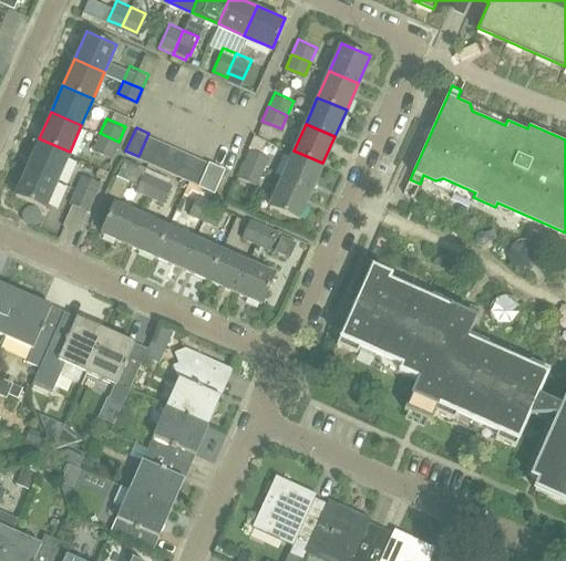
[(113,155),(119,142),(100,133),(94,146),(113,155)]
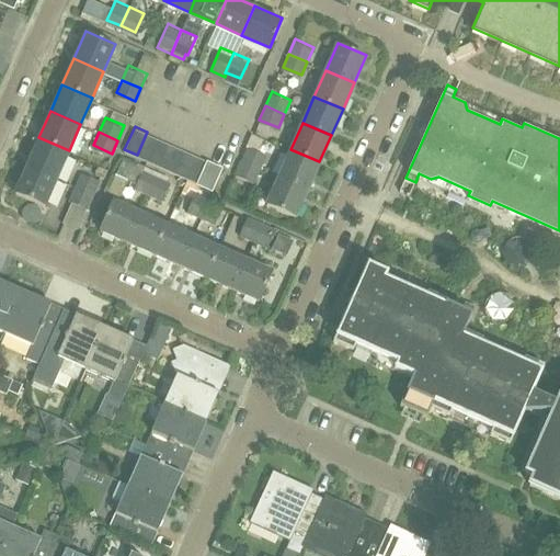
[(137,155),(147,159),(149,160),(160,137),(147,132),(137,155)]
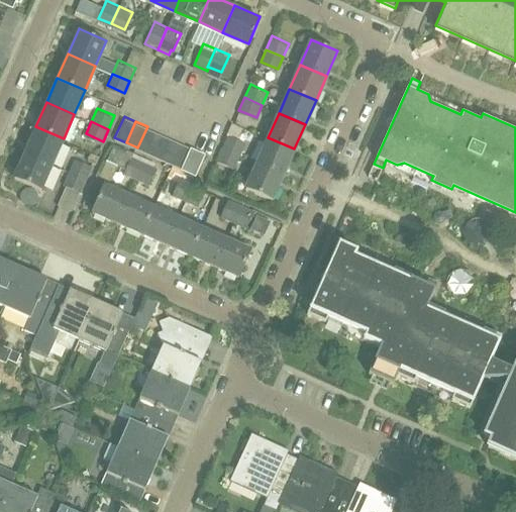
[(35,126),(25,149),(53,163),(64,138),(35,126)]
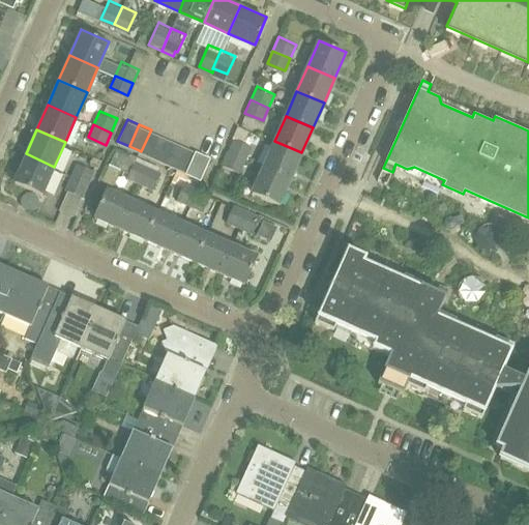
[(141,151),(153,156),(163,135),(151,129),(141,151)]
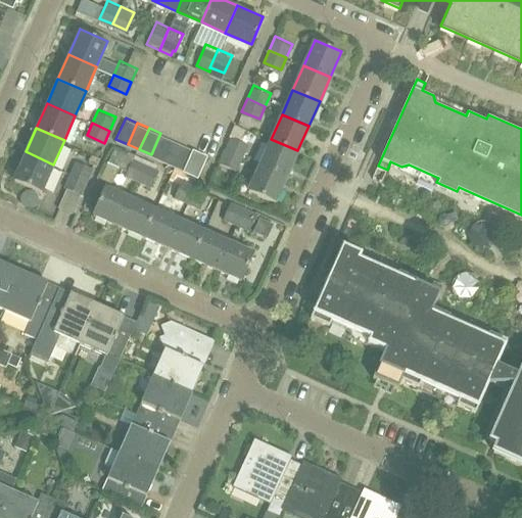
[(151,154),(162,159),(173,138),(160,133),(151,154)]
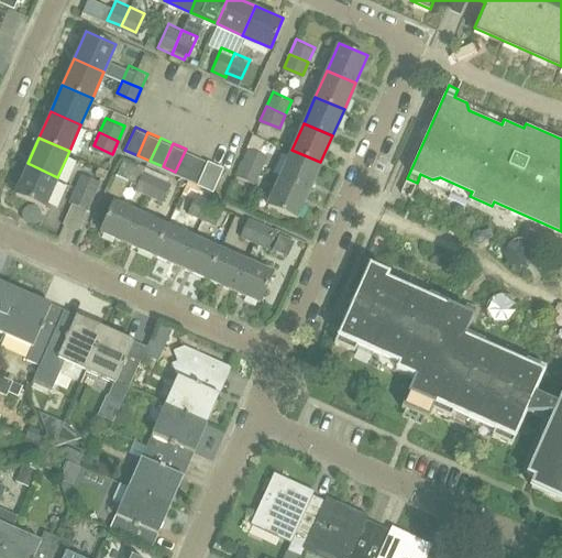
[(250,144),(243,159),(262,167),(268,153),(250,144)]
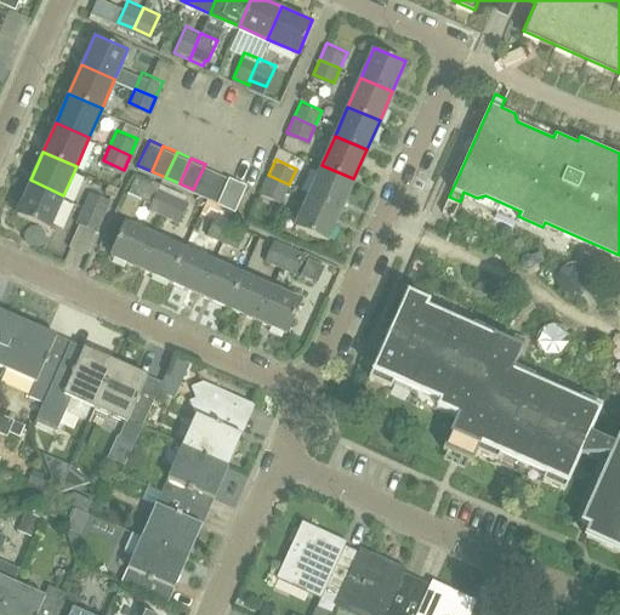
[(193,189),(208,195),(219,170),(205,164),(193,189)]
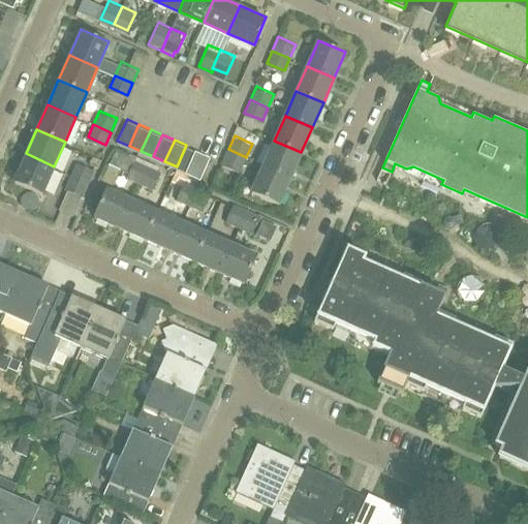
[(274,141),(264,164),(290,177),(301,152),(274,141)]
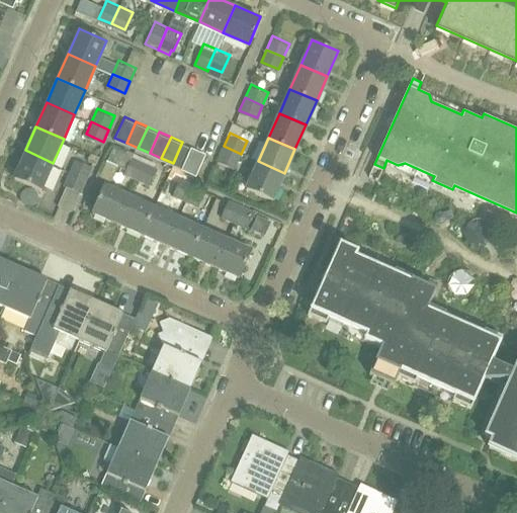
[(173,163),(184,168),(194,147),(182,142),(173,163)]
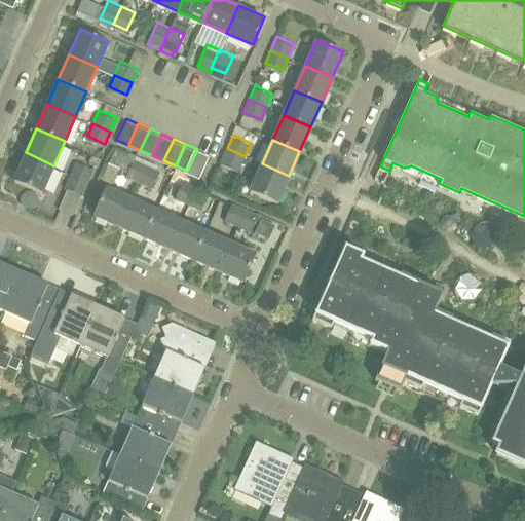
[(128,149),(126,153),(115,148),(102,177),(117,184),(123,168),(128,170),(126,174),(139,179),(147,161),(135,156),(137,152),(128,149)]
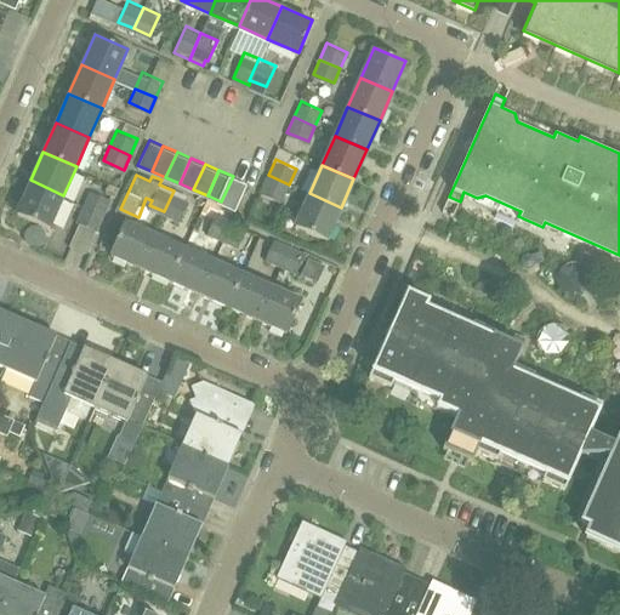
[(283,199),(289,184),(268,175),(261,191),(283,199)]
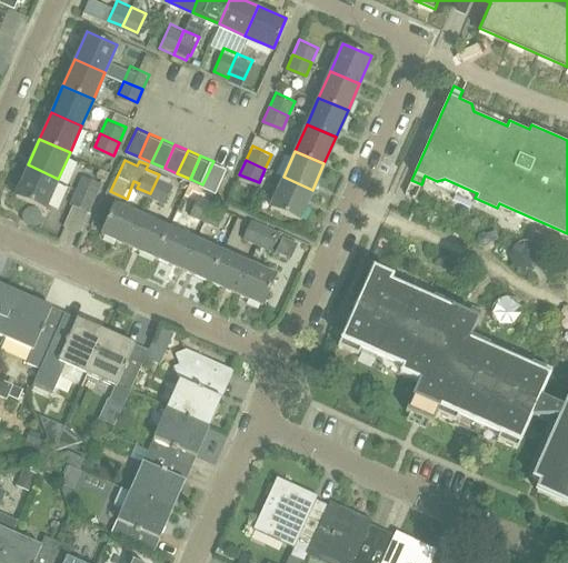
[(226,168),(213,161),(202,184),(216,190),(226,168)]
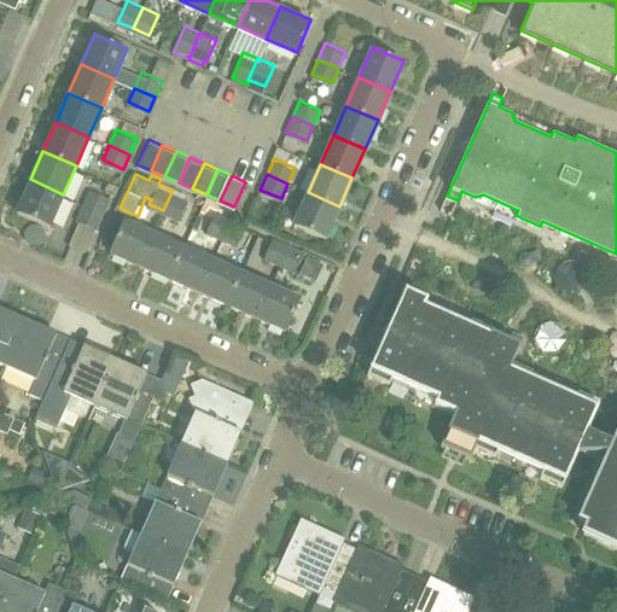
[(50,225),(63,194),(30,179),(17,209),(50,225)]
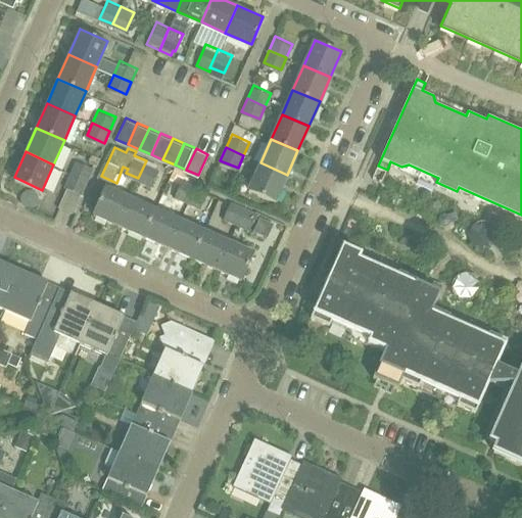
[(89,159),(98,162),(101,154),(92,151),(89,159)]
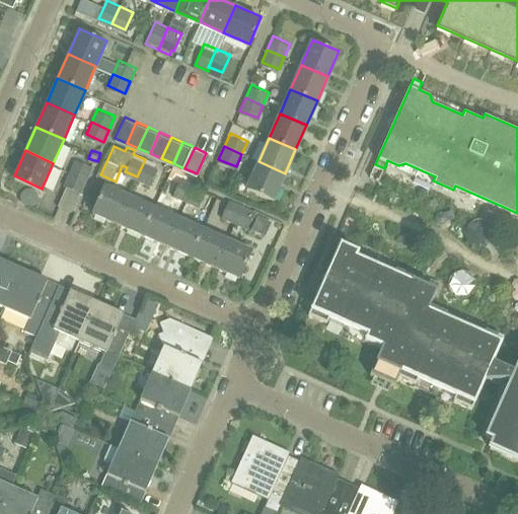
[(76,157),(70,170),(88,178),(93,164),(76,157)]
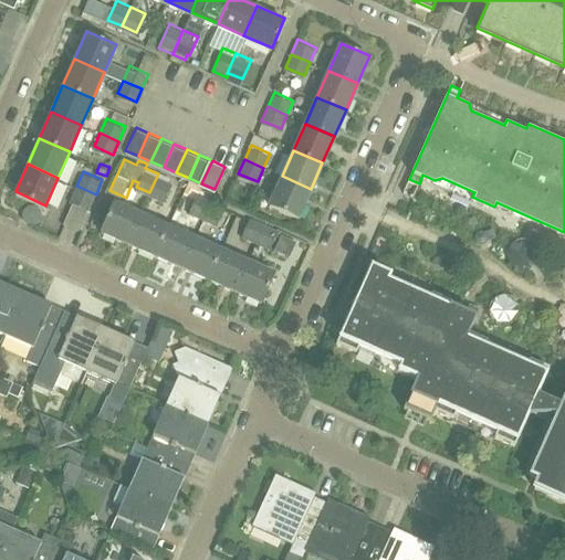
[(174,180),(158,173),(149,192),(165,199),(174,180)]
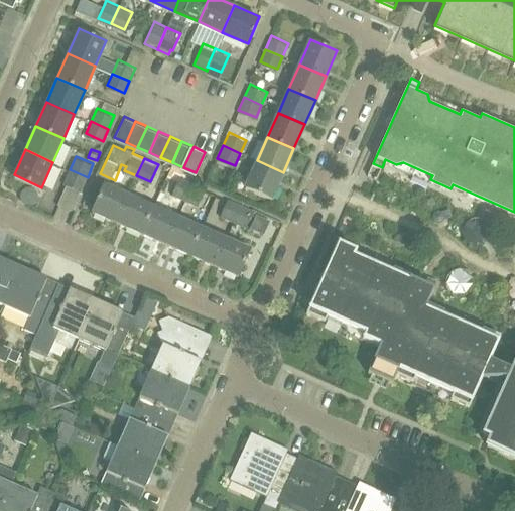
[(272,198),(283,172),(257,160),(246,185),(272,198)]
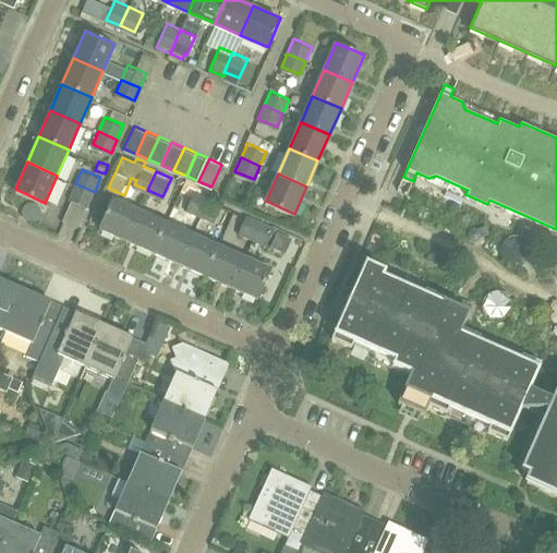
[(88,205),(95,192),(75,183),(69,197),(72,199),(63,218),(77,225),(86,205),(88,205)]
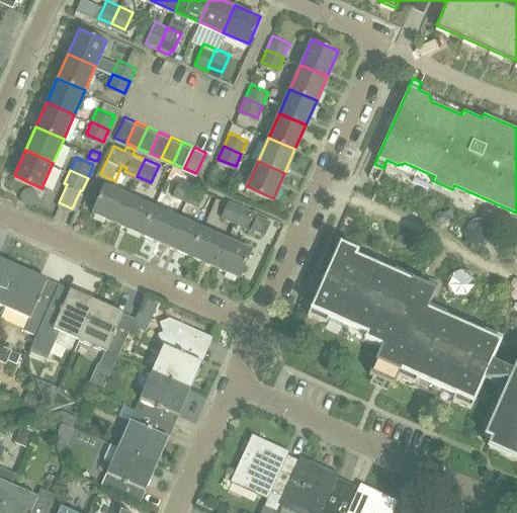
[(173,192),(185,198),(192,180),(181,175),(173,192)]
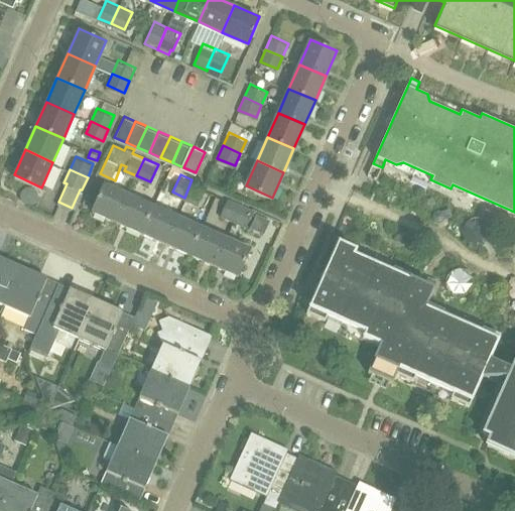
[(199,203),(206,185),(191,179),(184,198),(199,203)]
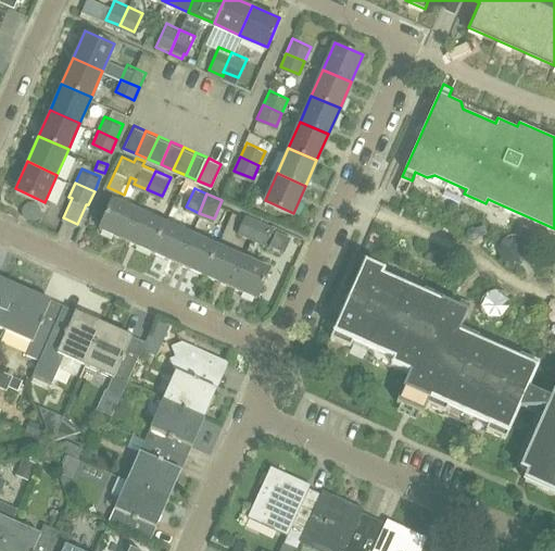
[(112,197),(111,199),(99,226),(126,238),(139,209),(112,197)]
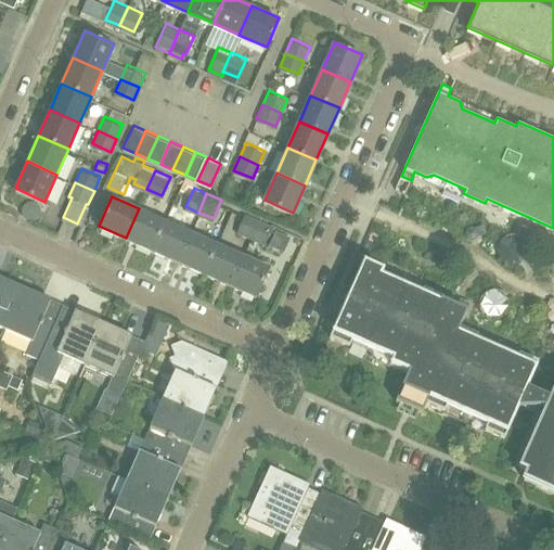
[(28,217),(33,218),(36,217),(37,217),(38,216),(39,216),(39,215),(40,215),(40,214),(40,213),(41,213),(41,212),(41,210),(41,209),(41,208),(41,207),(41,206),(41,205),(41,204),(41,203),(40,203),(40,202),(39,202),(39,201),(38,201),(37,201),(37,200),(36,200),(35,200),(35,199),(34,199),(33,199),(30,199),(29,199),(28,199),(28,200),(27,200),(26,201),(25,202),(24,203),(24,204),(23,204),(23,205),(22,206),(22,207),(22,208),(22,209),(22,210),(22,212),(23,213),(23,214),(24,214),(24,215),(24,216),(25,216),(26,216),(26,217),(27,217),(28,217)]
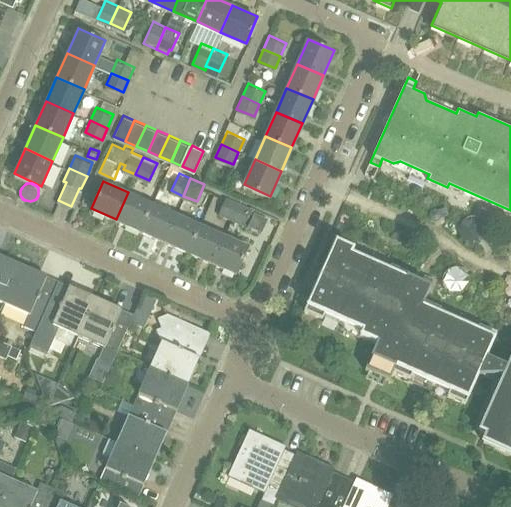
[(116,219),(139,230),(151,203),(128,192),(116,219)]
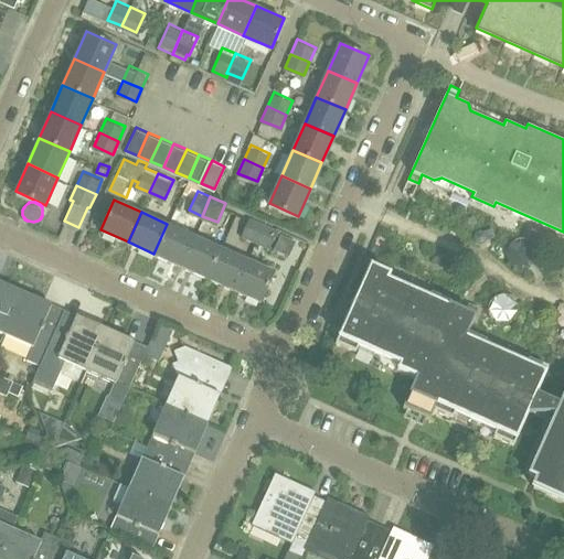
[(263,221),(249,215),(242,233),(255,239),(263,221)]
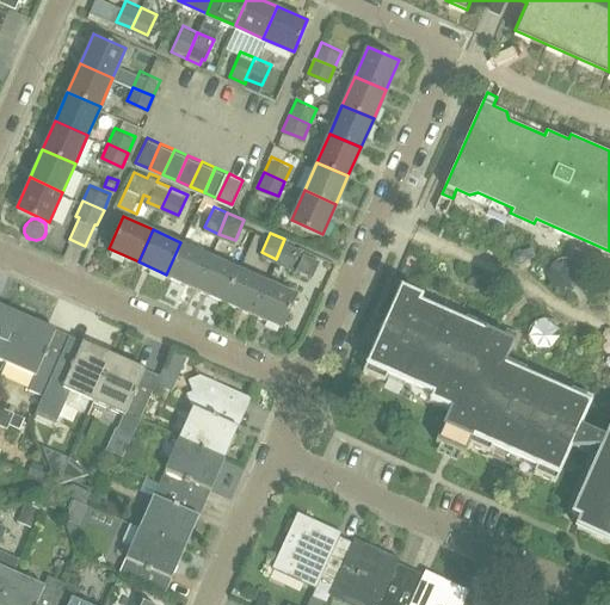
[(301,246),(284,239),(276,259),(293,266),(301,246)]
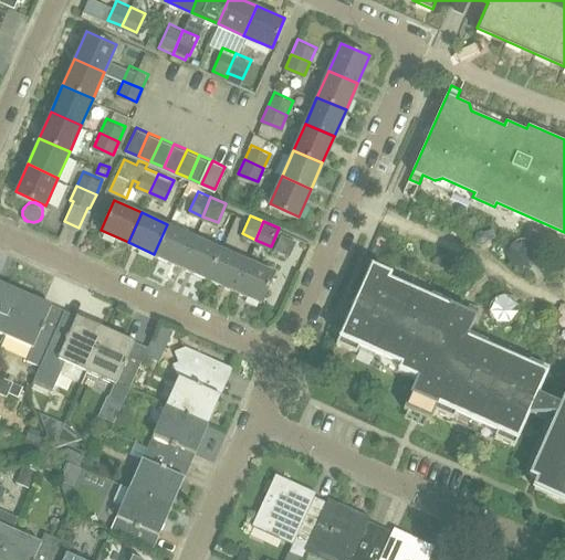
[(154,254),(180,265),(194,235),(167,224),(154,254)]
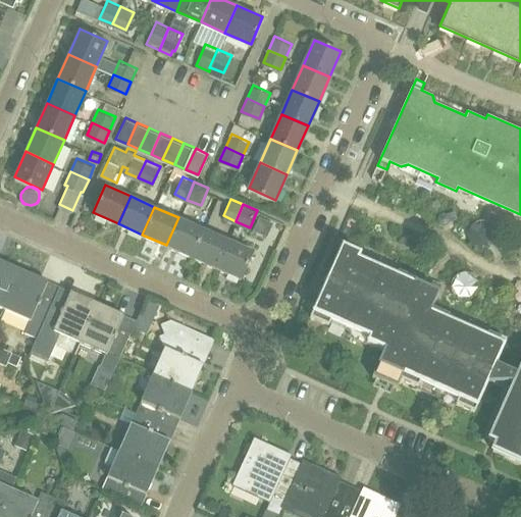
[(166,245),(191,256),(203,228),(178,217),(166,245)]
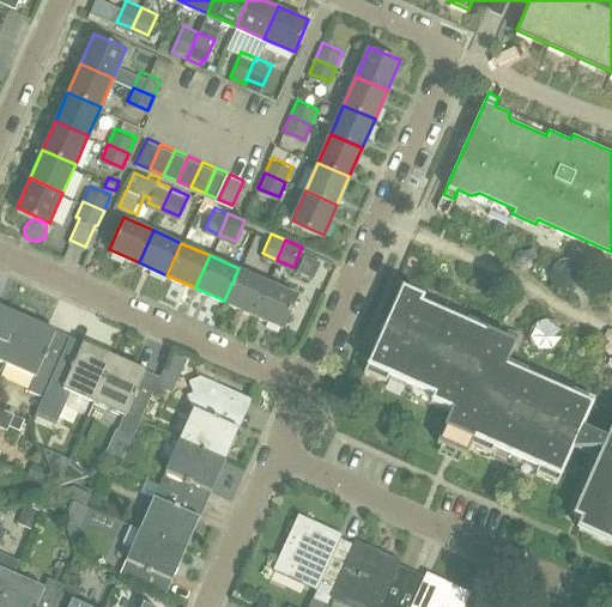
[(224,301),(253,313),(267,280),(238,268),(224,301)]
